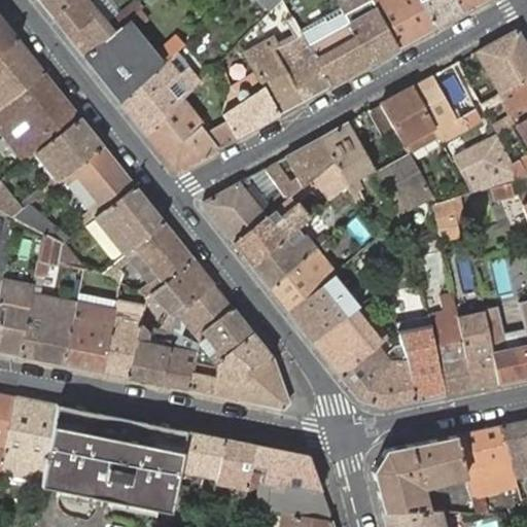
[(38,0),(53,16),(71,0),(38,0)]
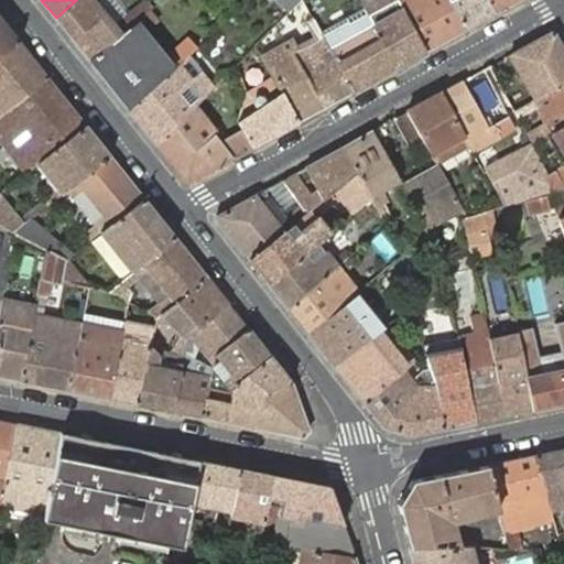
[(76,0),(56,18),(73,40),(105,12),(119,1),(117,0),(76,0)]
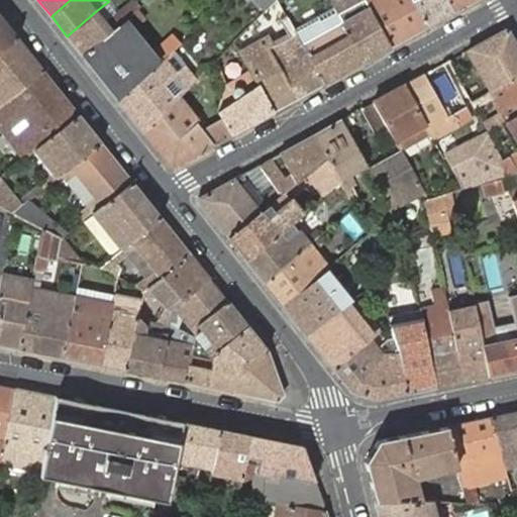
[(67,36),(83,56),(137,9),(142,5),(138,0),(134,0),(119,14),(109,1),(96,11),(67,36)]
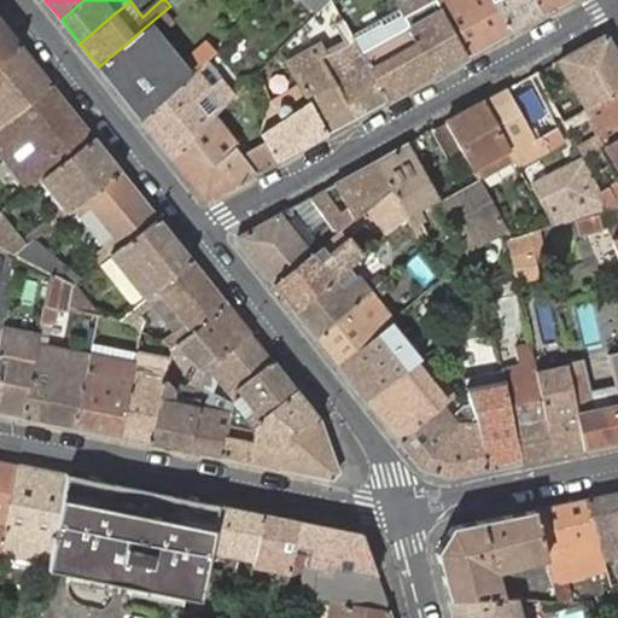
[(309,0),(319,11),(330,0),(309,0)]
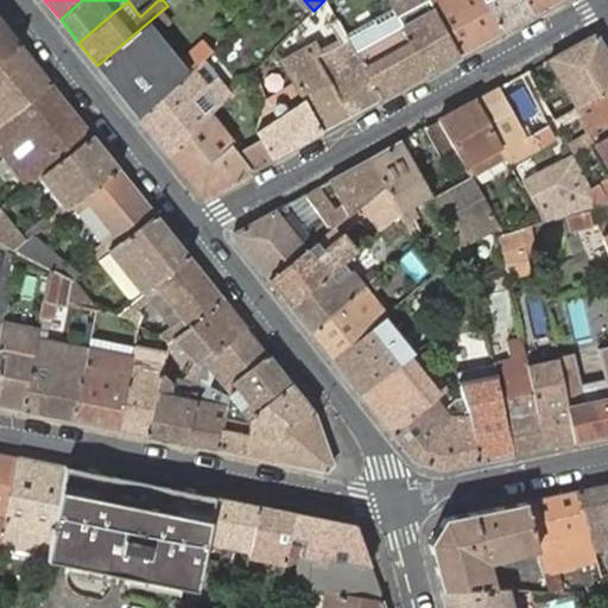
[(428,71),(458,55),(435,11),(429,0),(388,0),(394,10),(394,11),(404,29),(428,71)]
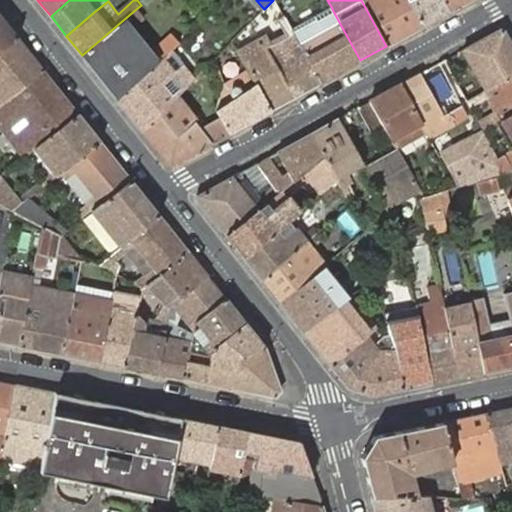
[(386,46),(421,27),(406,0),(361,0),(366,9),(386,46)]
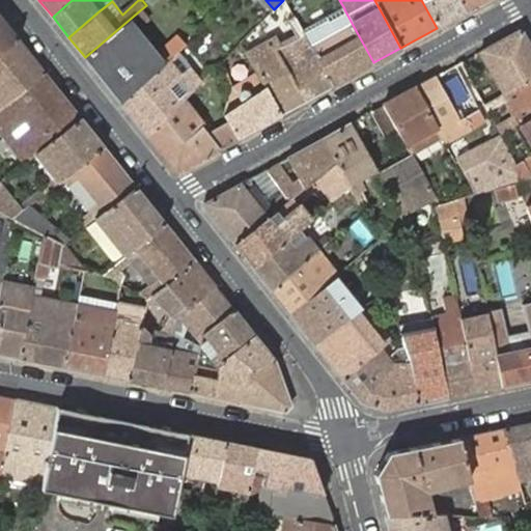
[(421,0),(437,28),(467,11),(459,0),(421,0)]
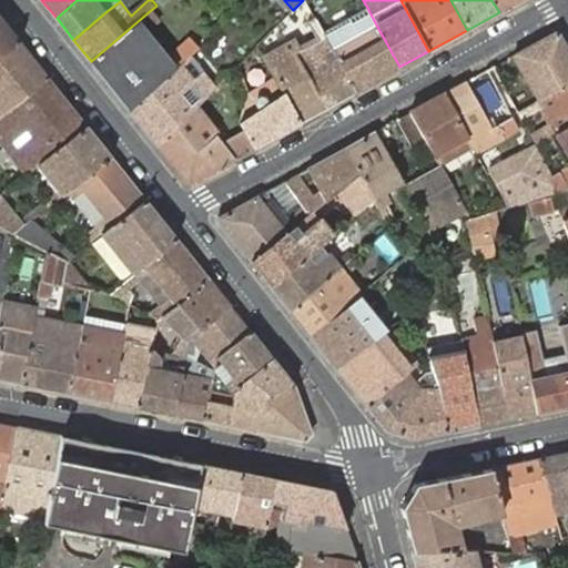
[(492,0),(499,12),(520,0),(492,0)]
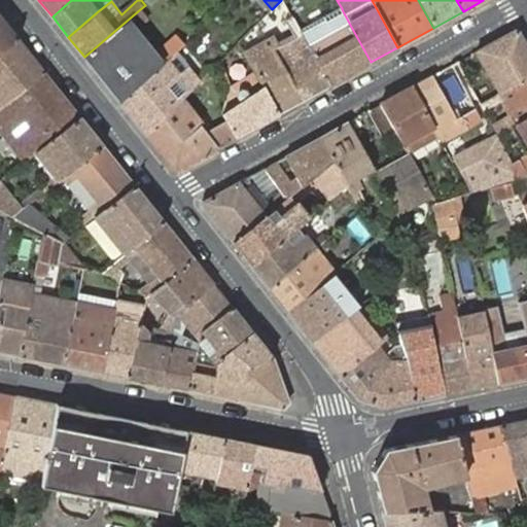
[(350,25),(342,9),(342,8),(309,26),(318,42),(350,25)]
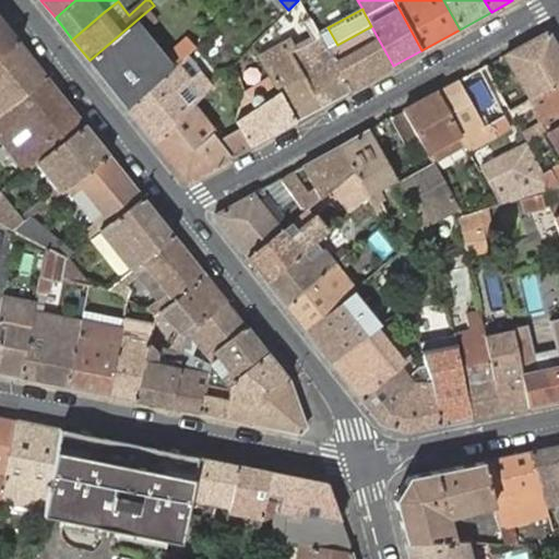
[(90,60),(128,108),(166,74),(134,37),(140,32),(142,33),(144,31),(157,20),(149,10),(90,60)]
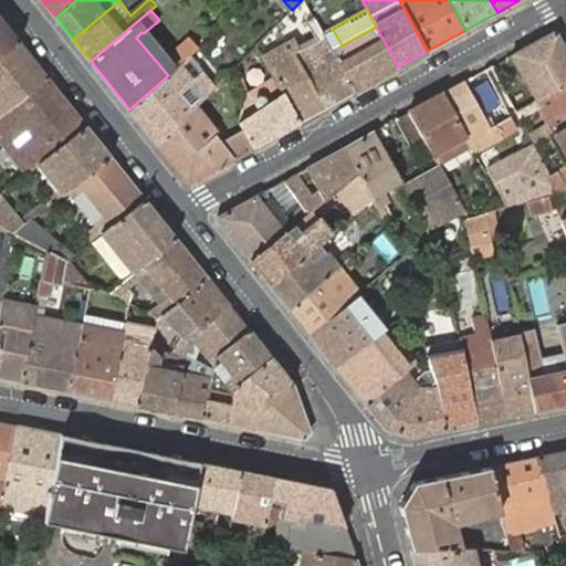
[(0,58),(19,41),(0,17),(0,58)]
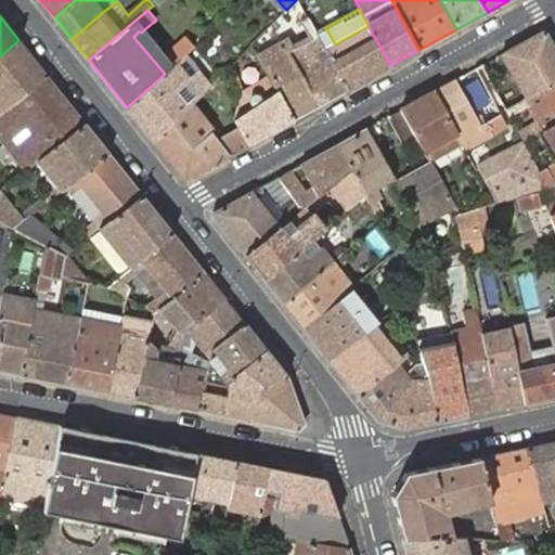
[(294,118),(347,89),(317,33),(308,16),(301,21),(311,39),(295,49),(289,39),(258,56),(258,57),(268,74),(276,90),(294,118)]
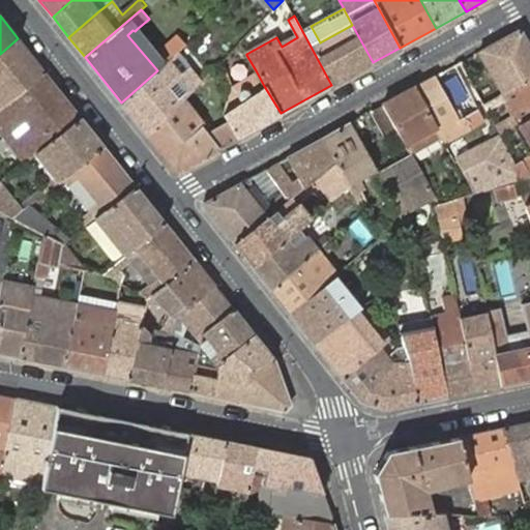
[(331,85),(373,62),(352,25),(320,42),(311,26),(302,31),(331,85)]
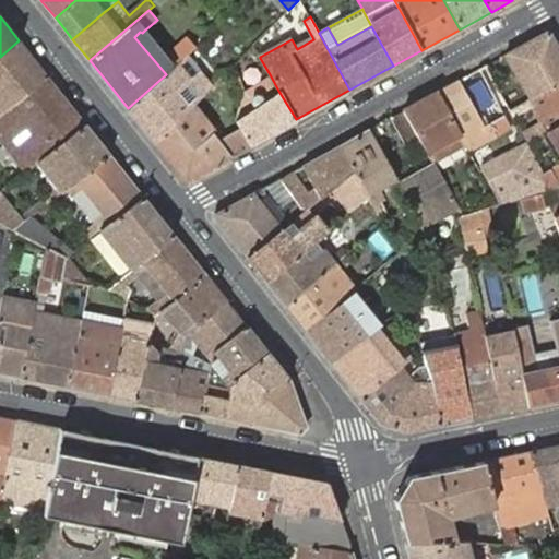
[(134,37),(166,74),(175,67),(167,57),(144,31),(142,33),(140,32),(134,37)]
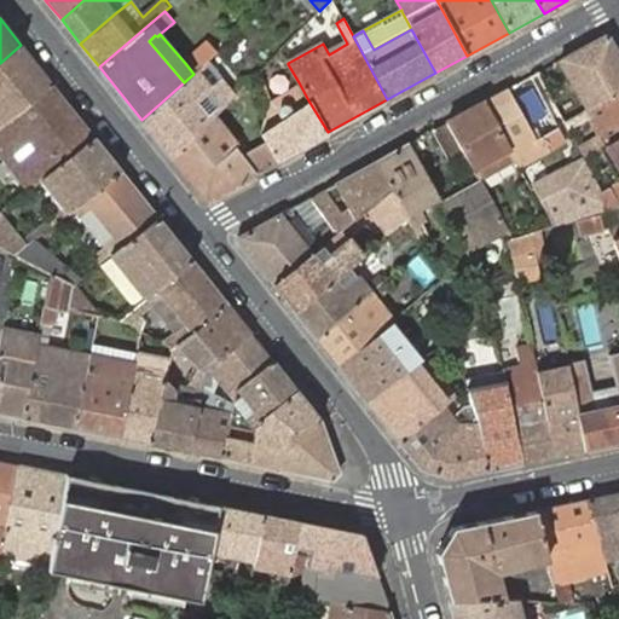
[(606,35),(561,59),(583,99),(560,114),(565,123),(618,90),(618,52),(609,35),(606,35)]
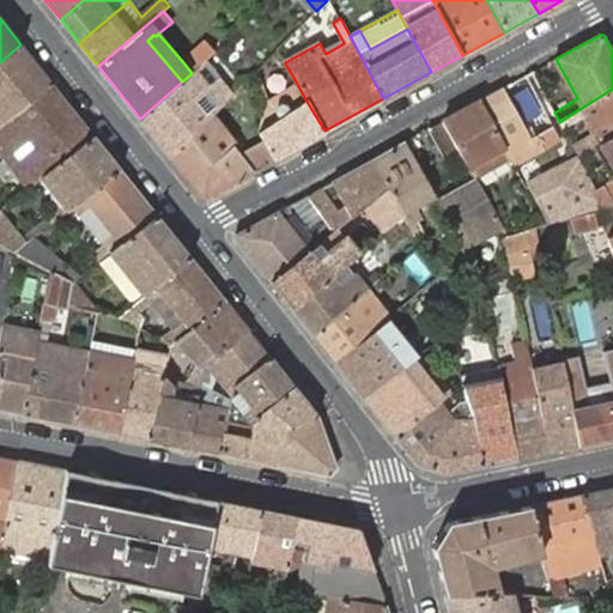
[(192,73),(205,60),(213,54),(216,52),(207,41),(183,62),(192,73)]
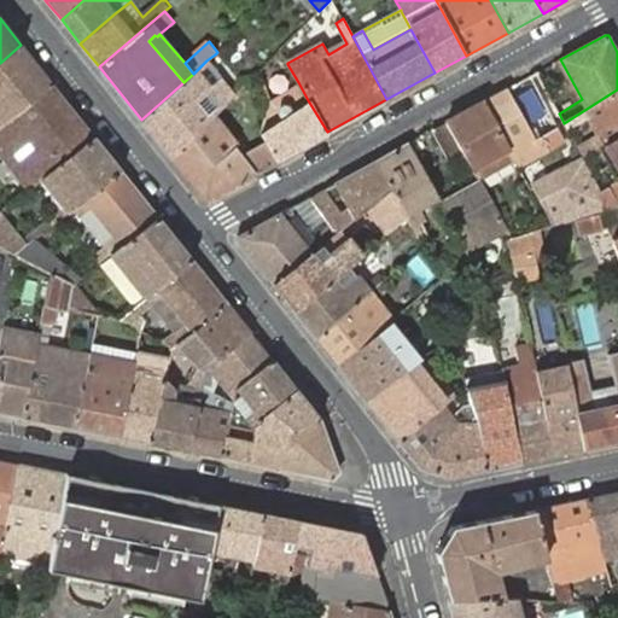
[(0,127),(53,85),(21,45),(0,63),(0,127)]
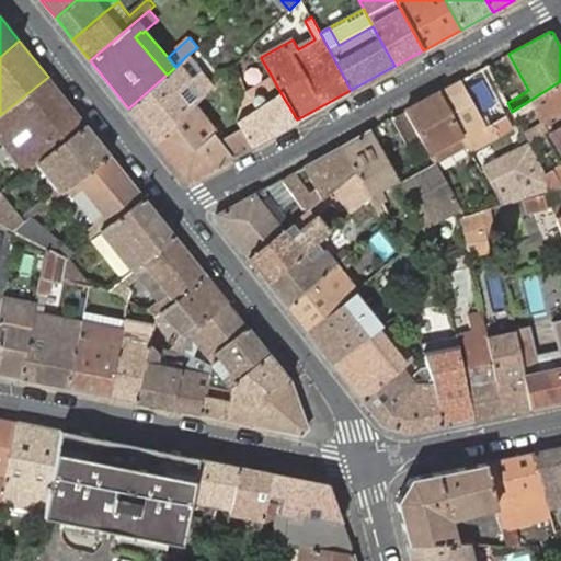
[(213,86),(215,83),(220,78),(195,49),(187,55),(213,86)]
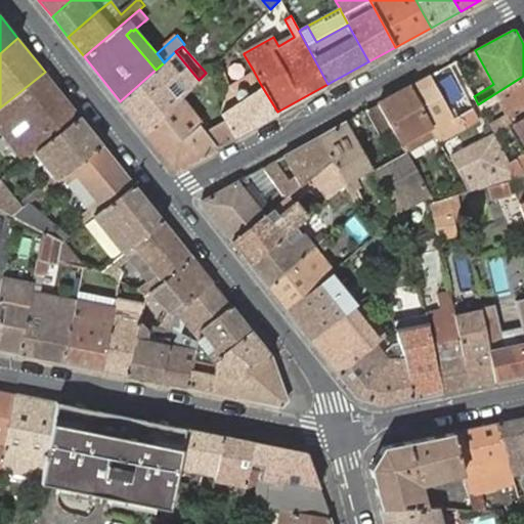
[(120,101),(145,133),(199,80),(175,51),(164,62),(156,70),(120,101)]
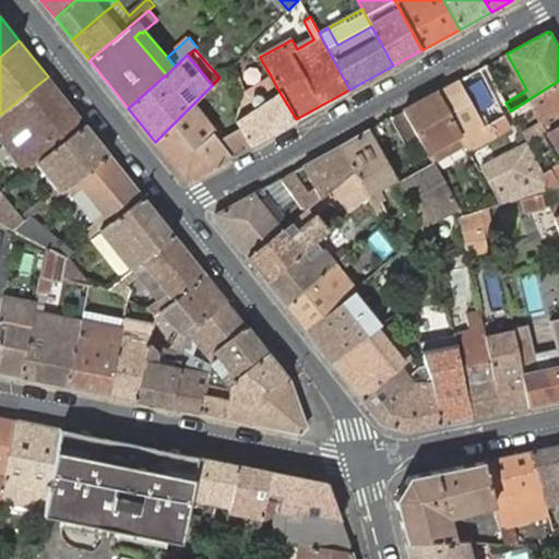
[(242,94),(237,120),(242,130),(250,144),(296,119),(278,91),(270,74),(241,92),(242,94)]
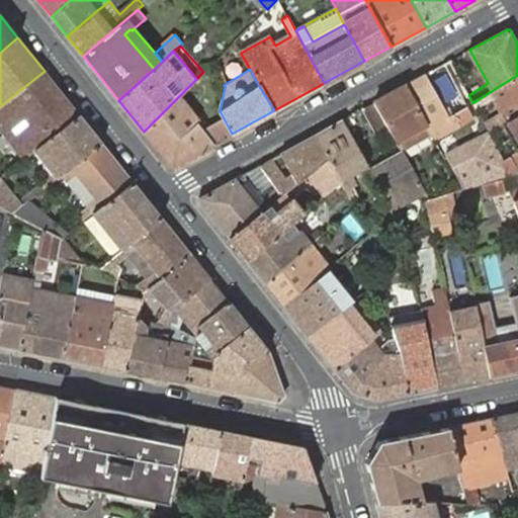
[(80,114),(45,71),(0,106),(0,122),(27,157),(35,151),(80,114)]
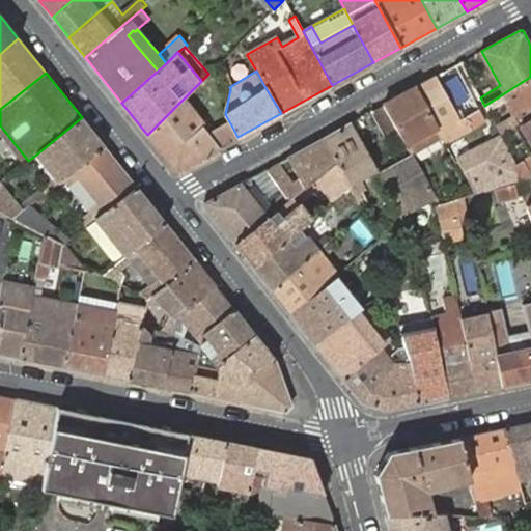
[(437,75),(416,86),(444,135),(448,142),(467,133),(460,121),(437,75)]
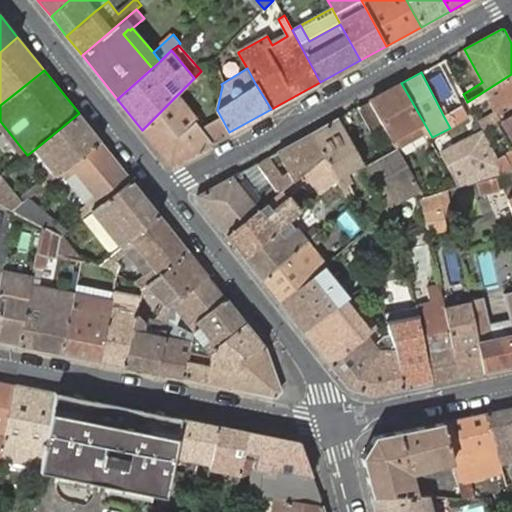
[(511,114),(511,74),(467,102),(470,107),(487,96),(495,112),(478,122),(483,131),(493,126),(511,114)]
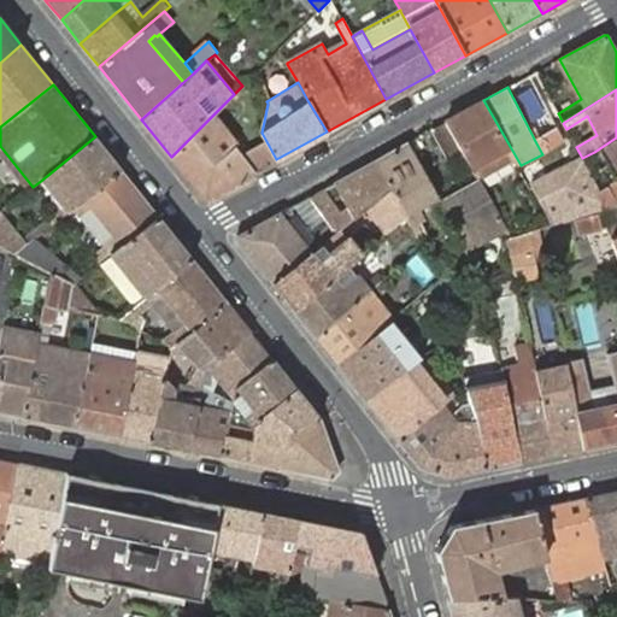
[(254,172),(276,159),(268,144),(244,157),(221,127),(241,106),(238,103),(242,98),(236,92),(234,94),(171,157),(204,198),(206,198),(254,172)]
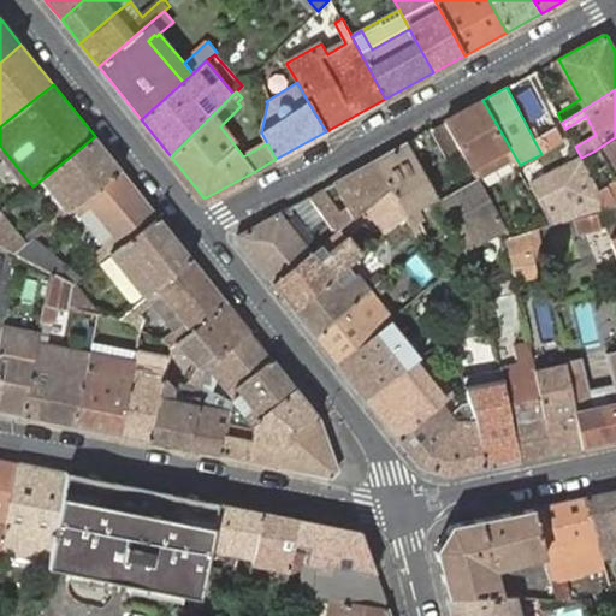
[(445,122),(465,155),(471,166),(474,172),(477,177),(515,157),(483,100),(445,122)]
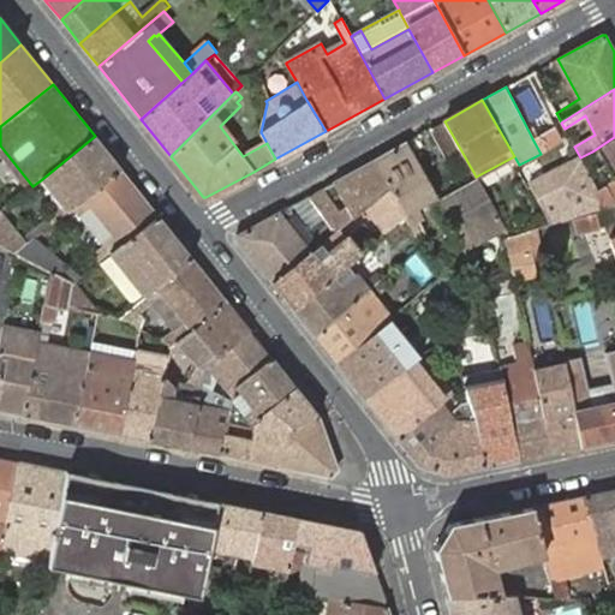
[(445,121),(431,129),(451,162),(464,155),(445,121)]
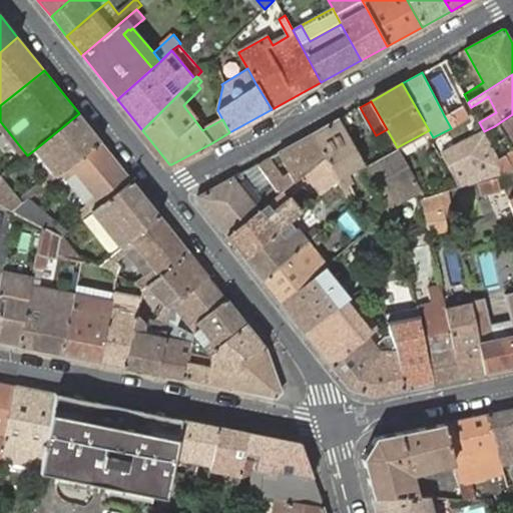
[(100,141),(79,113),(35,149),(46,164),(52,160),(57,166),(52,170),(52,171),(19,198),(1,175),(0,175),(0,203),(15,212),(29,197),(56,176),(61,172),(100,141)]
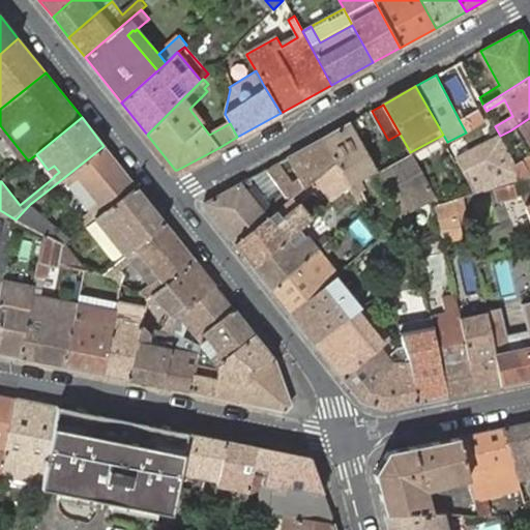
[(460,121),(466,133),(472,129),(466,118),(460,121)]
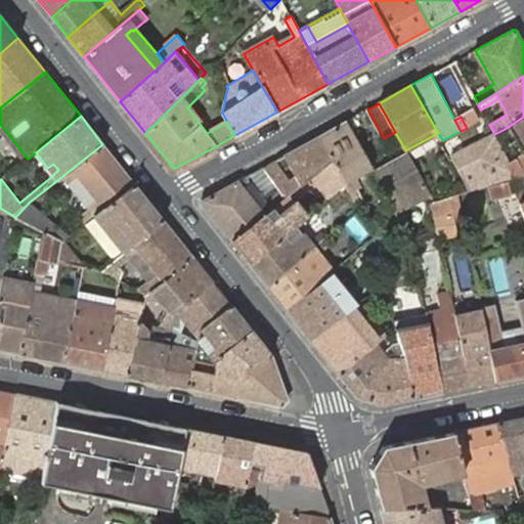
[(523,151),(523,117),(505,129),(515,149),(519,155),(523,151)]
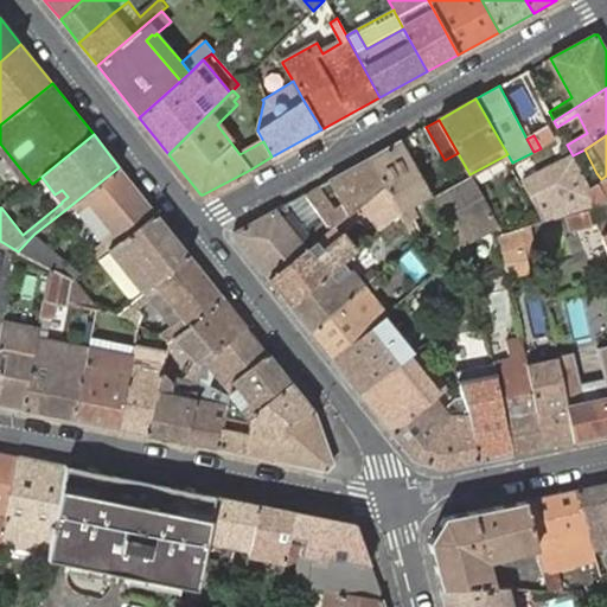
[(384,185),(401,215),(402,217),(404,221),(416,215),(410,205),(409,205),(406,198),(427,186),(402,140),(370,157),(384,185)]
